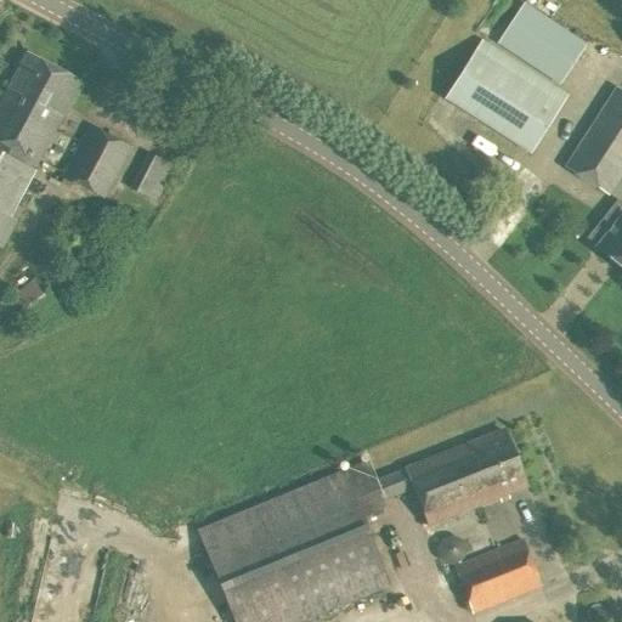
[(559,88),(586,46),(522,3),(496,45),(559,88)]
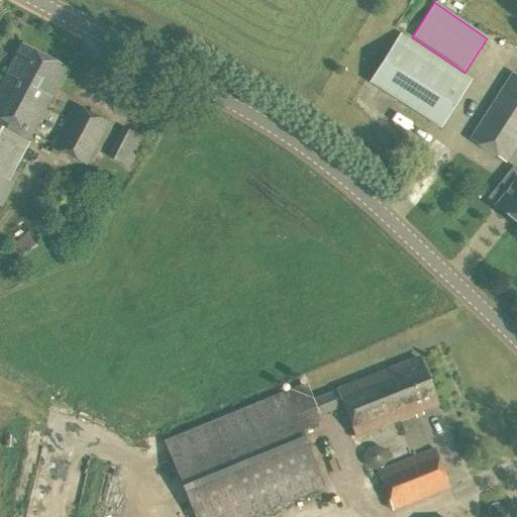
[(439,127),(471,80),(401,34),(370,82),(439,127)]
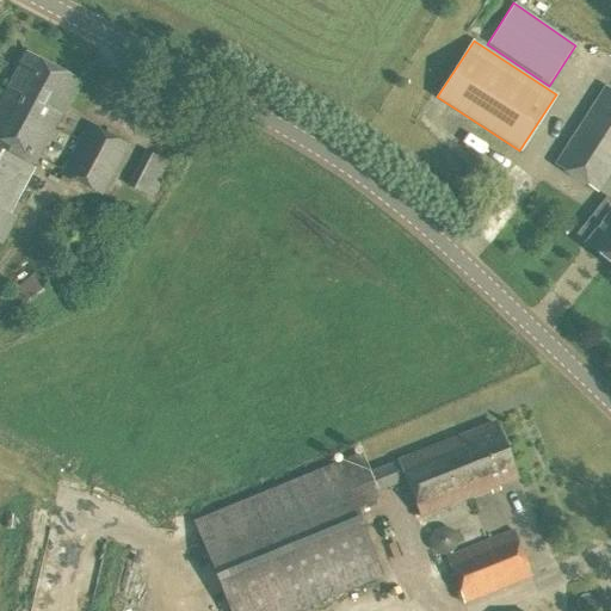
[(0,244),(2,245),(23,205),(16,201),(32,168),(30,167),(35,159),(36,160),(60,115),(61,115),(79,80),(26,53),(7,87),(8,87),(0,102),(0,244)]
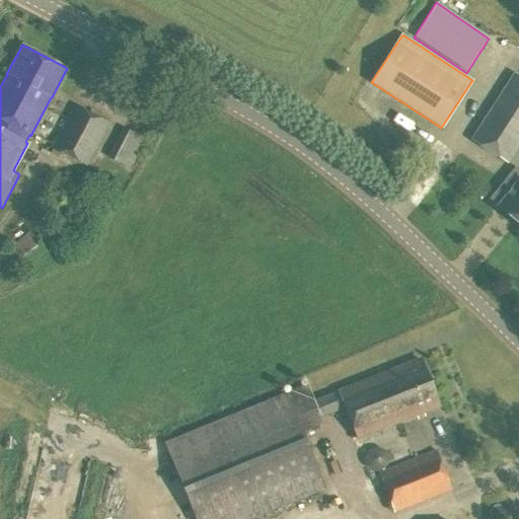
[(506,163),(518,143),(518,77),(516,76),(472,140),(506,163)]
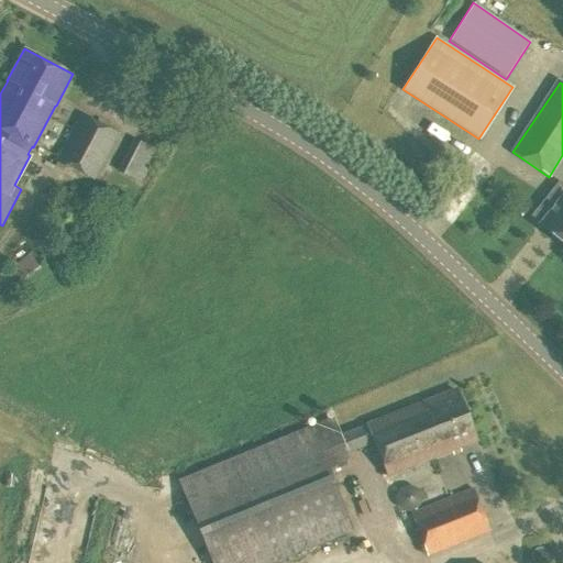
[(176,111),(173,118),(178,121),(183,116),(176,111)]
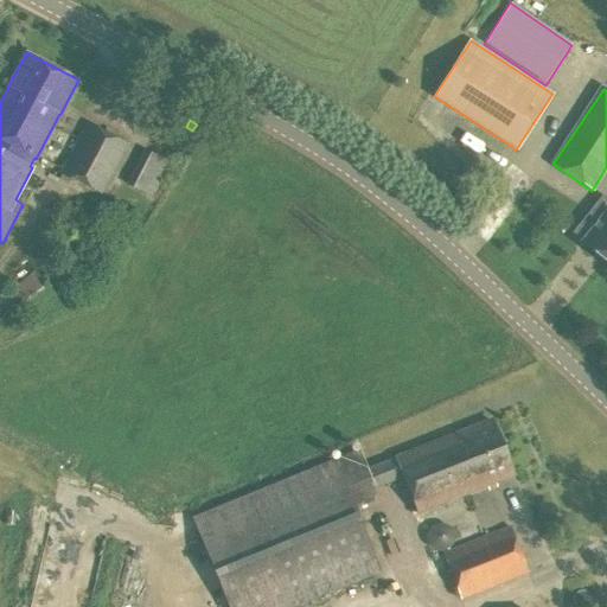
[(101,193),(127,144),(87,123),(61,172),(101,193)]
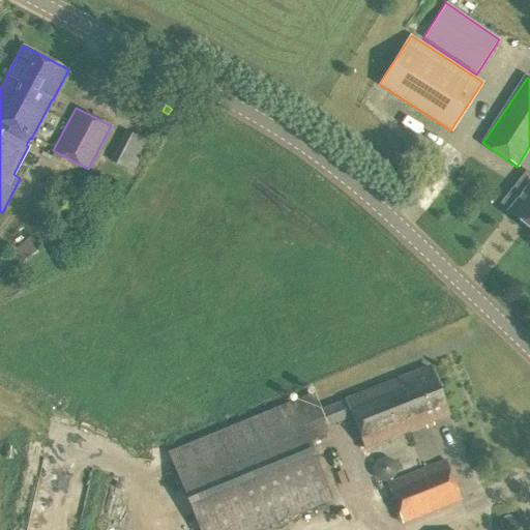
[(131,171),(135,166),(148,143),(125,133),(111,160),(131,171)]
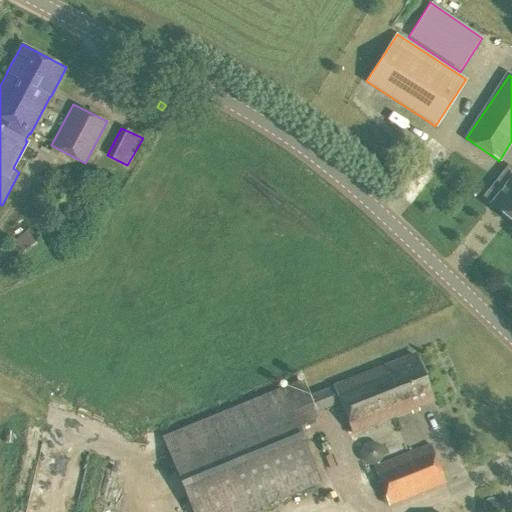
[(502,214),(511,202),(511,167),(508,165),(483,196),(501,211),(500,212),(502,214)]
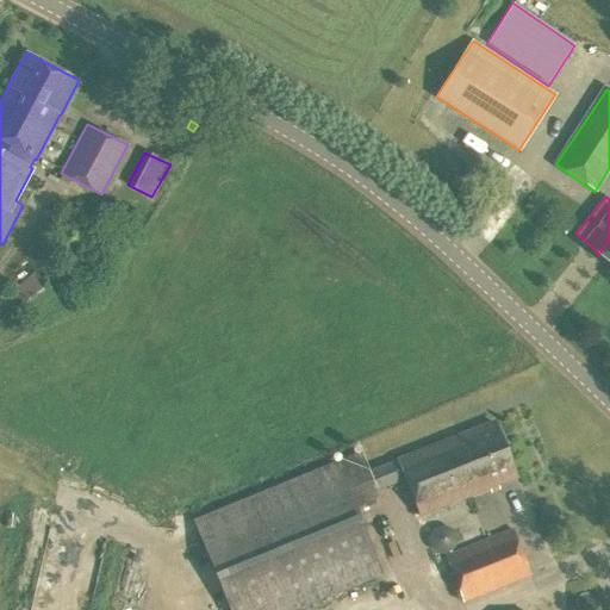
[(609,241),(598,255),(609,263),(609,241)]
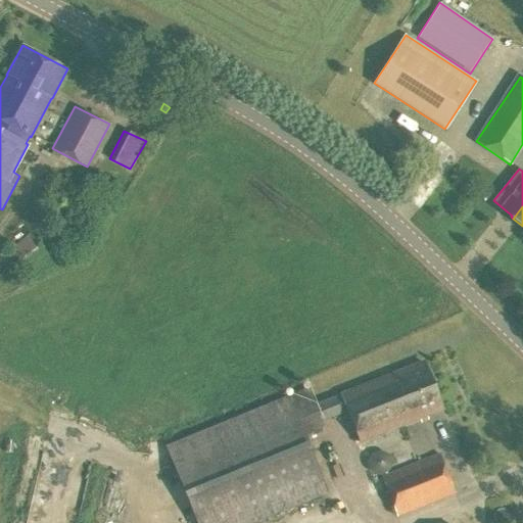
[(21,270),(44,252),(30,234),(7,252),(21,270)]
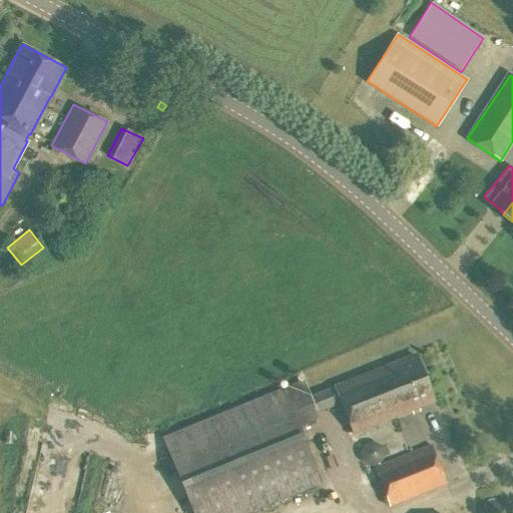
[(264,288),(124,344),(193,512),(244,512),(321,482),(300,429),(319,422),(316,413),(341,403),(353,434),(433,402),(414,355),(309,398),(264,288)]
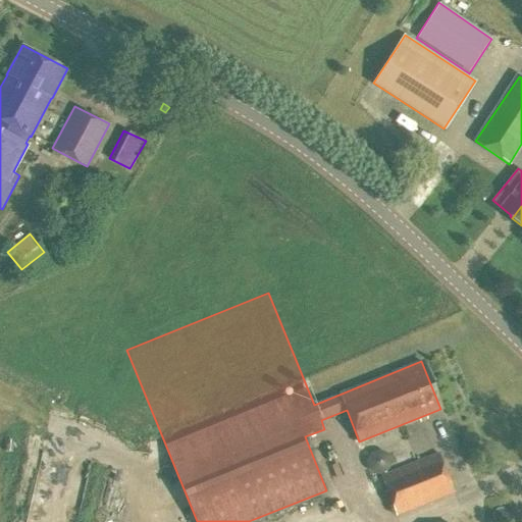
[(397,515),(454,492),(438,453),(381,476),(397,515)]
